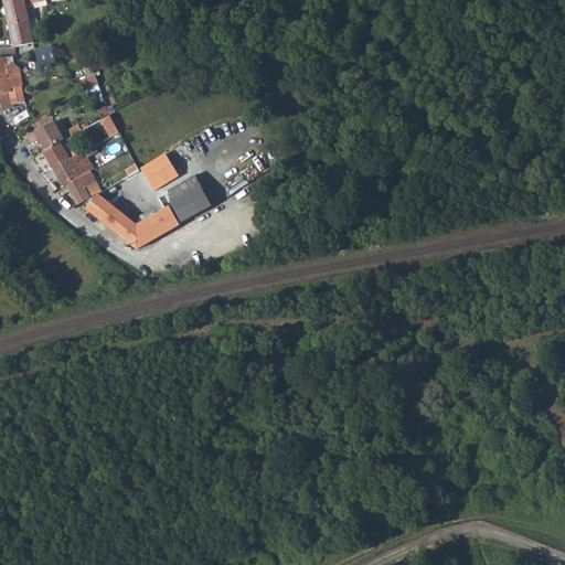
[(49,0),(48,0),(3,0),(14,46),(33,43),(25,4),(49,0)]
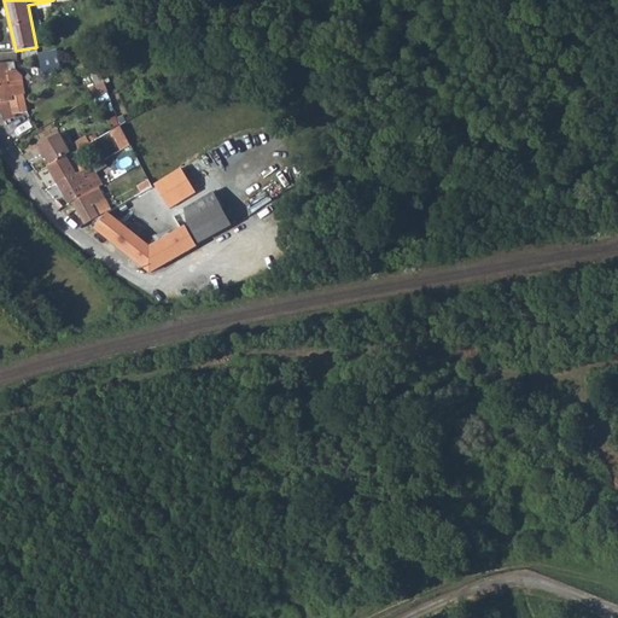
[(69,46),(39,53),(42,76),(74,68),(69,46)]
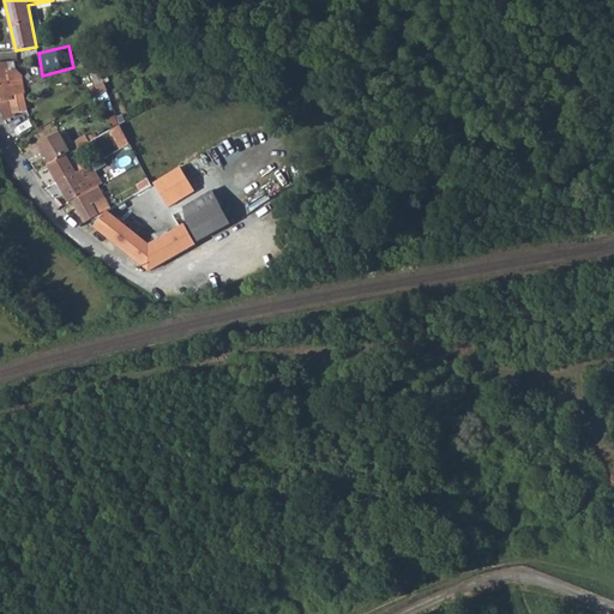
[(84,56),(89,70),(95,89),(89,91),(92,100),(106,92),(95,66),(90,53),(84,56)]
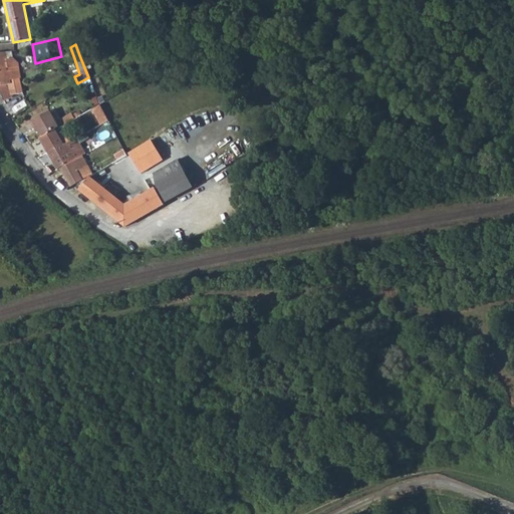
[(0,90),(3,99),(12,97),(7,84),(11,83),(10,81),(20,78),(19,64),(14,58),(0,60),(0,90)]
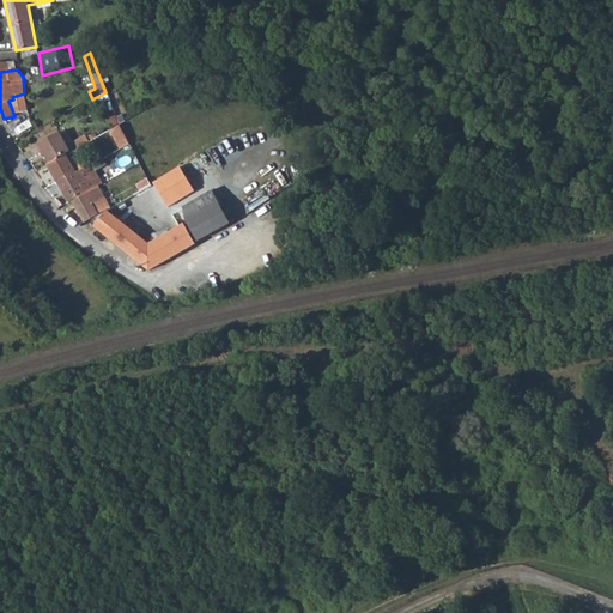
[(127,143),(117,125),(108,131),(119,149),(127,143)]
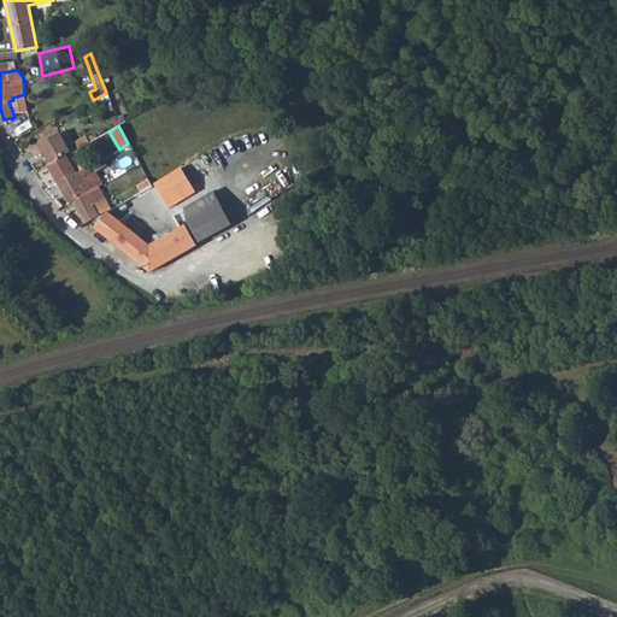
[(46,159),(48,165),(68,204),(71,201),(99,187),(103,184),(93,168),(77,175),(65,156),(70,153),(69,152),(58,133),(35,146),(41,157),(43,156),(46,159)]
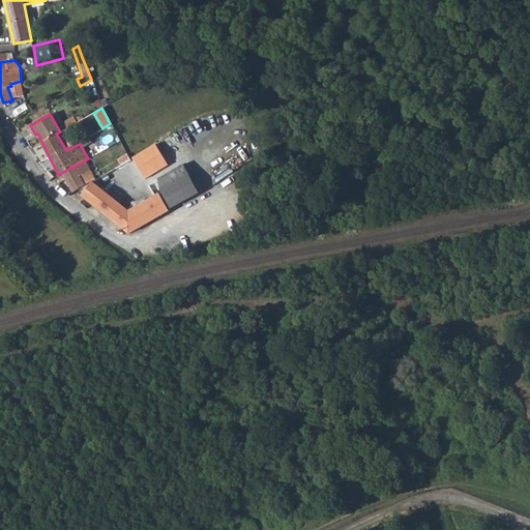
[(62,123),(65,128),(77,122),(74,117),(62,123)]
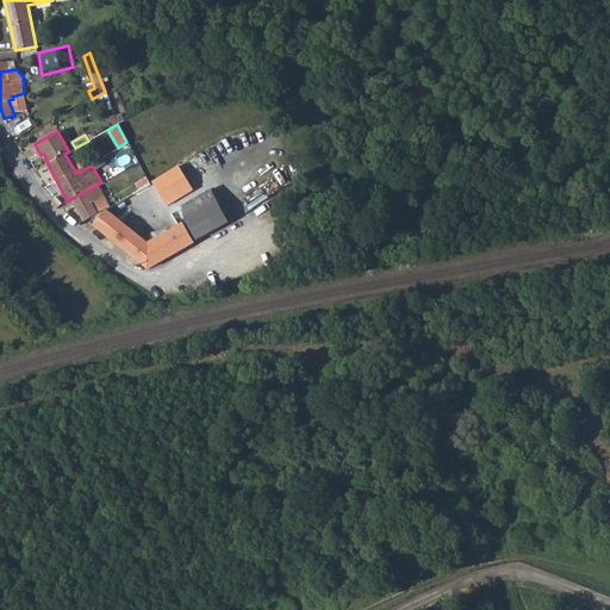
[(265,156),(249,165),(259,180),(274,172),(265,156)]
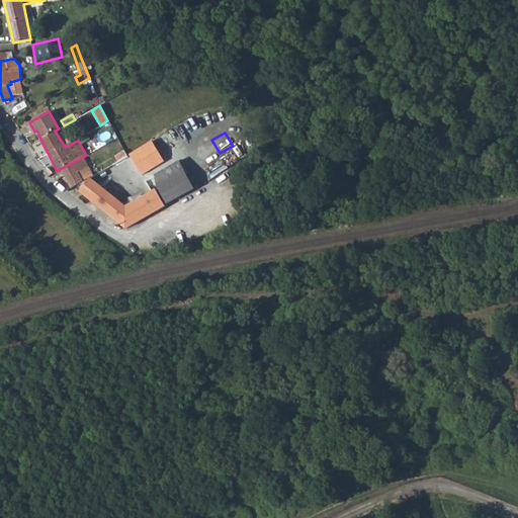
[(143,146),(127,156),(94,177),(92,178),(90,179),(79,191),(108,216),(107,217),(124,231),(164,209),(154,192),(125,207),(101,185),(117,171),(125,183),(155,166),(143,146)]
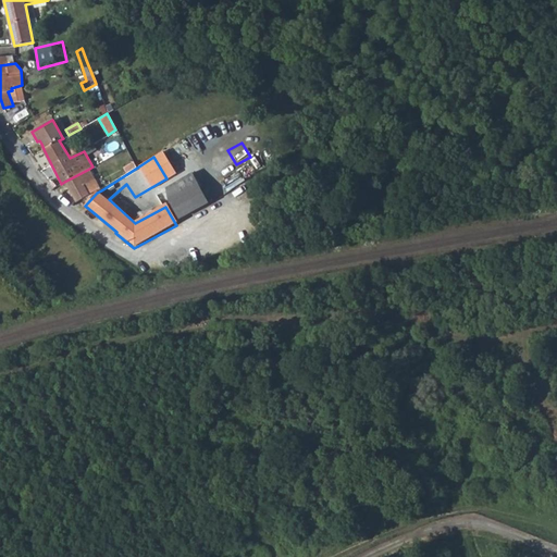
[(95,178),(89,169),(64,182),(77,203),(90,196),(101,190),(95,178)]
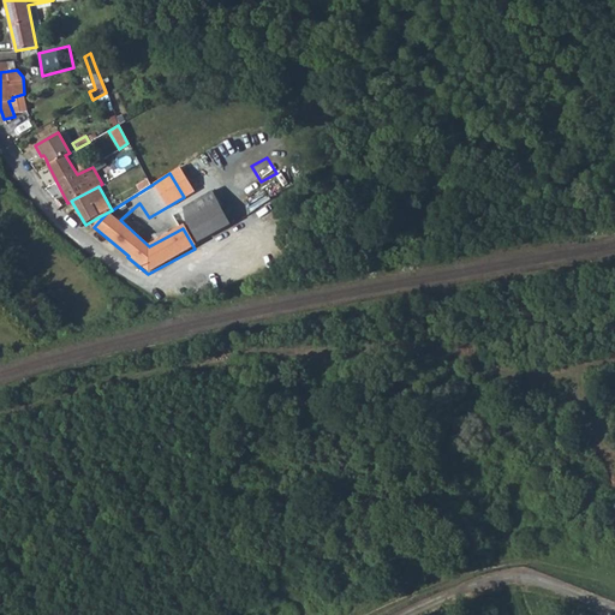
[(186,221),(197,243),(230,225),(228,222),(210,191),(193,202),(201,213),(186,221)]
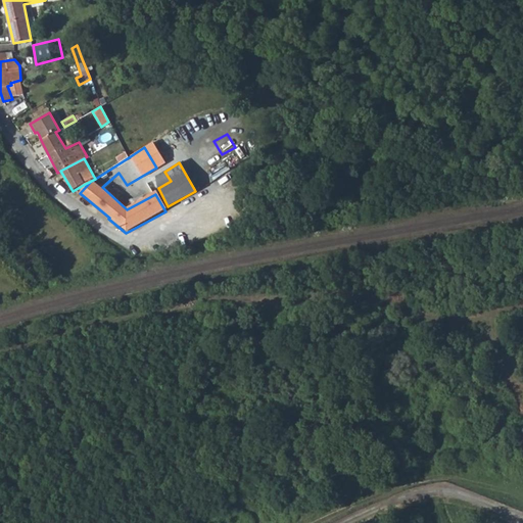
[(171,181),(164,172),(152,180),(157,189),(158,188),(171,181)]
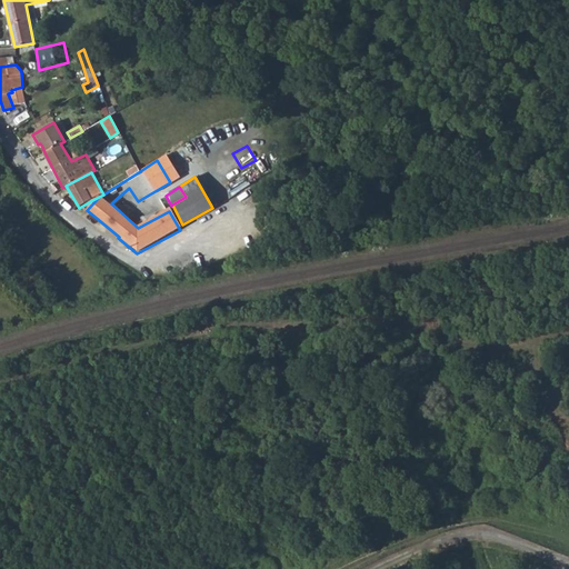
All buildings are outlined.
